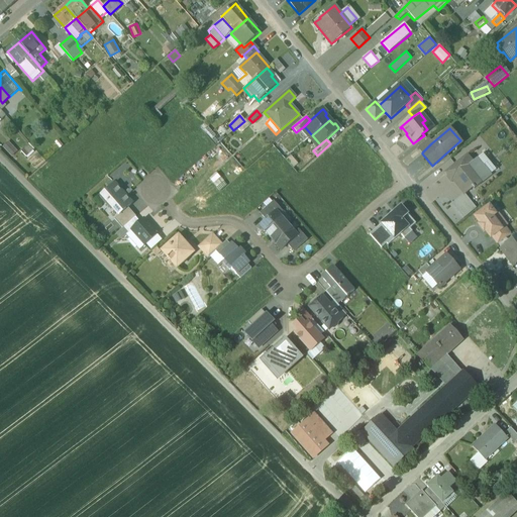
[(428,139),(417,148),(421,153),(422,153),(422,152),(431,143),(428,139)]
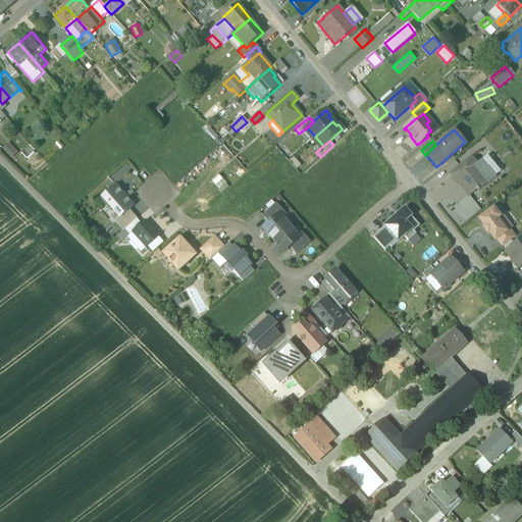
[(33,152),(28,147),(21,153),(27,158),(33,152)]
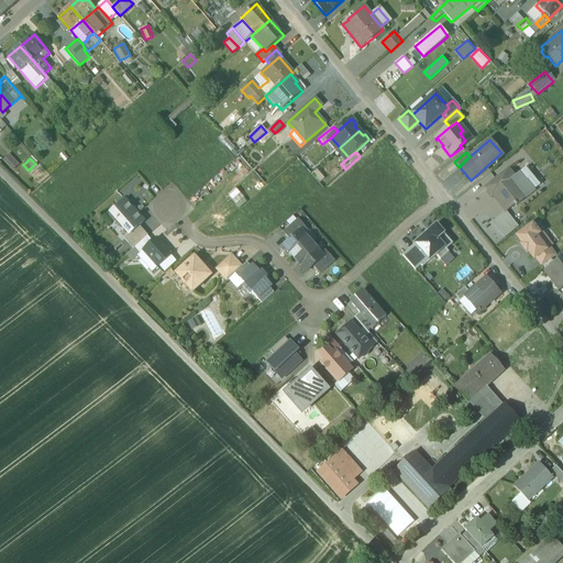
[(22,169),(14,162),(10,166),(18,174),(22,169)]
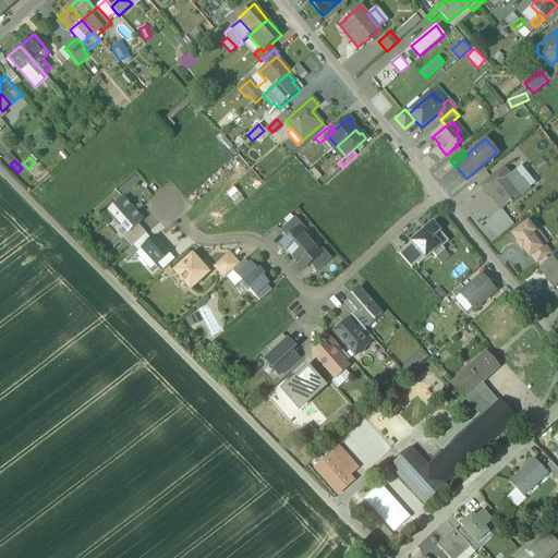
[(523,194),(504,169),(480,187),(486,196),(488,194),(500,209),(509,203),(511,205),(512,204),(512,203),(523,194)]
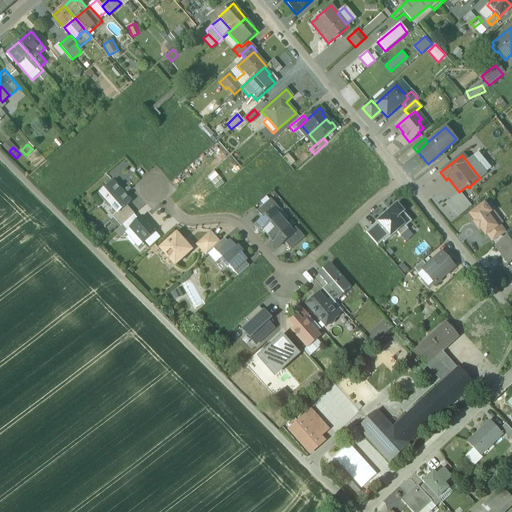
[(131,202),(113,182),(100,193),(117,213),(118,213),(126,206),(131,202)]
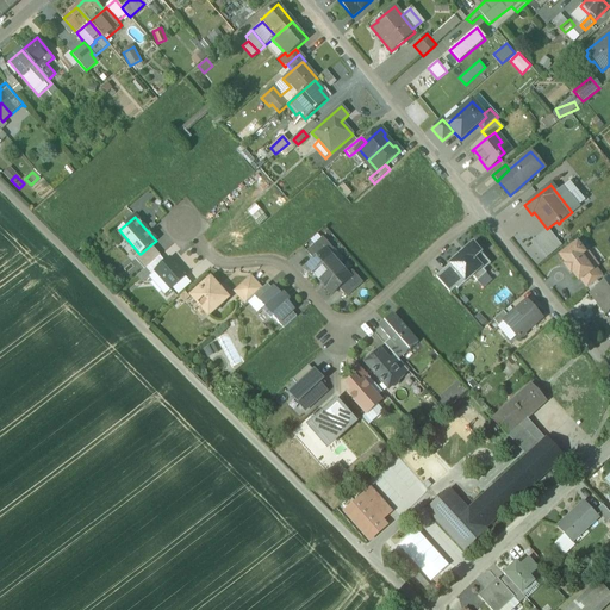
[(545,255),(560,244),(549,228),(534,238),(545,255)]
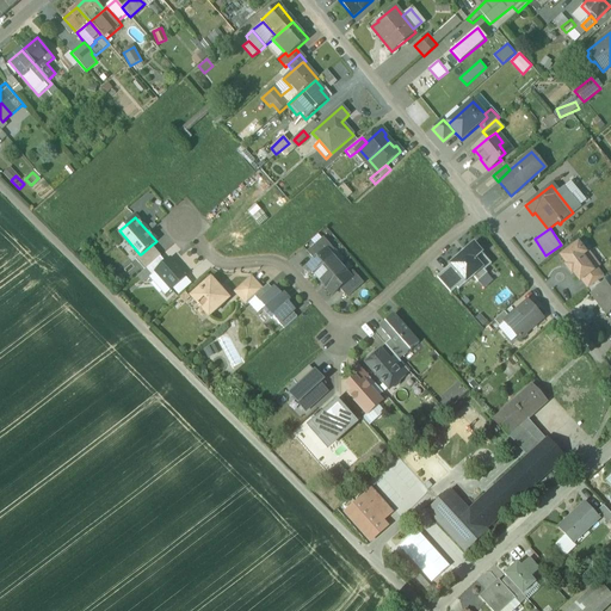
[(323,239),(308,253),(315,261),(326,252),(328,254),(333,250),(323,239)]
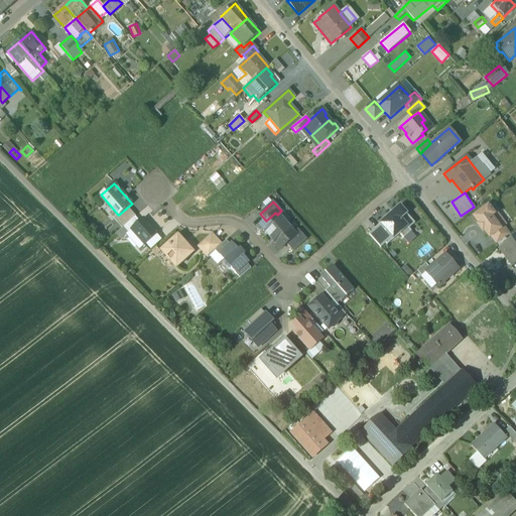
[(380,225),(393,240),(399,234),(403,239),(411,232),(409,229),(415,224),(400,207),(380,225)]
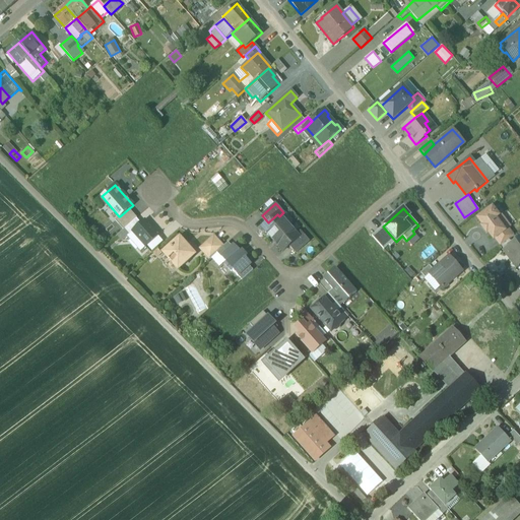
[(492,208),(477,218),(483,225),(481,226),(486,234),(488,232),(494,239),(495,238),(504,231),(495,218),(498,215),(497,215),(492,208)]
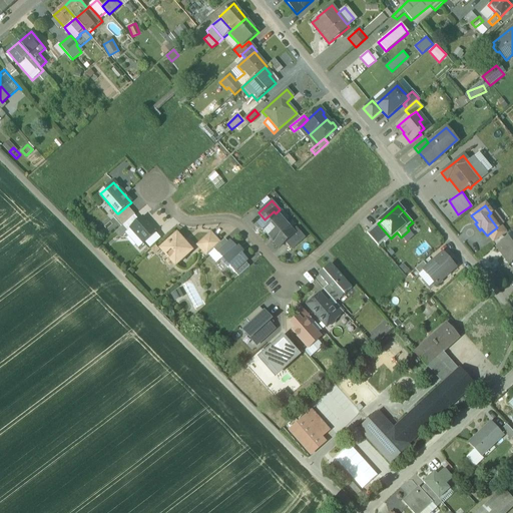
[(126,206),(118,213),(117,213),(113,217),(121,226),(134,215),(126,206)]
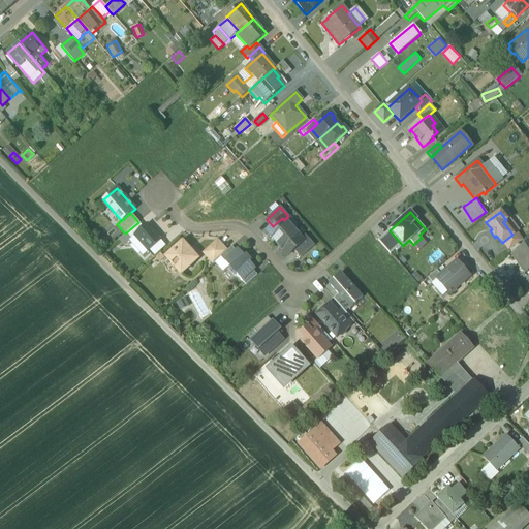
[(518,230),(507,217),(505,219),(506,219),(503,222),(512,235),(517,232),(518,230)]
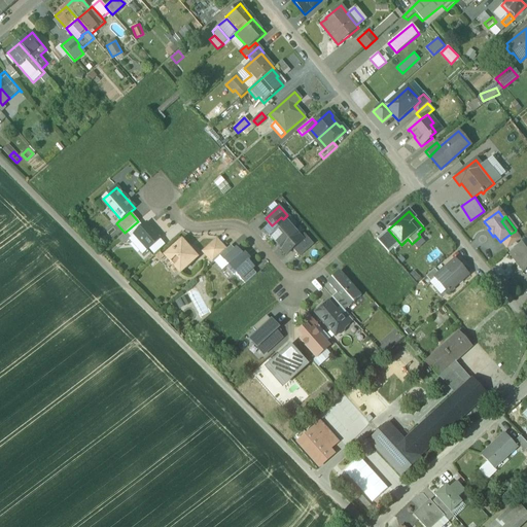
[(272,225),(266,231),(276,243),(291,229),(283,219),(281,217),(272,225)]
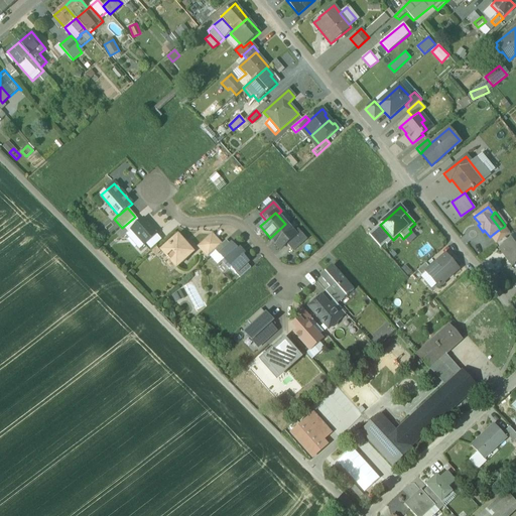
[(135,217),(123,227),(128,233),(131,231),(131,230),(139,222),(135,217)]
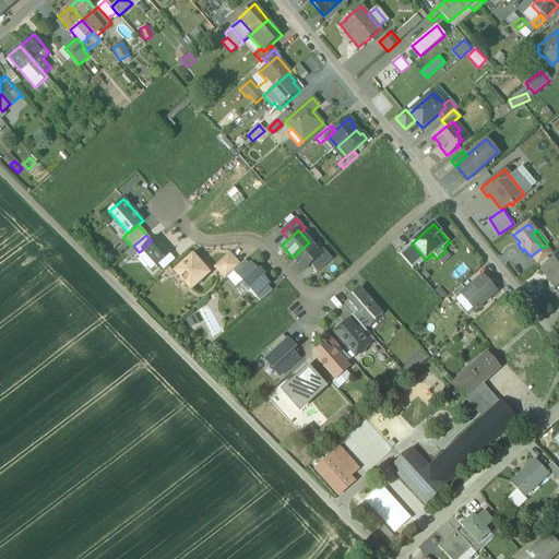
[(151,240),(142,249),(142,250),(156,265),(170,252),(165,246),(164,247),(155,237),(151,240)]
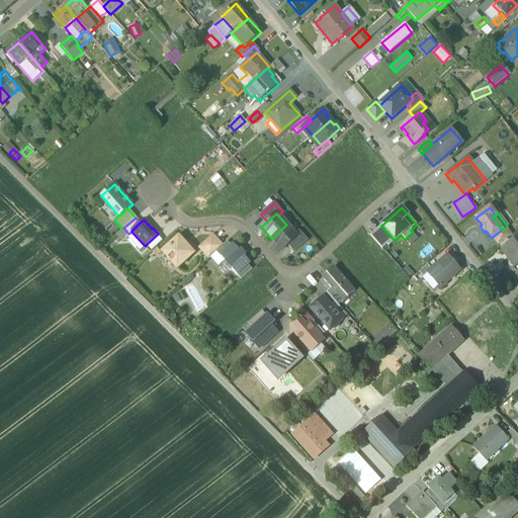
[(286,225),(271,239),(281,250),(287,245),(296,237),(294,235),(286,225)]
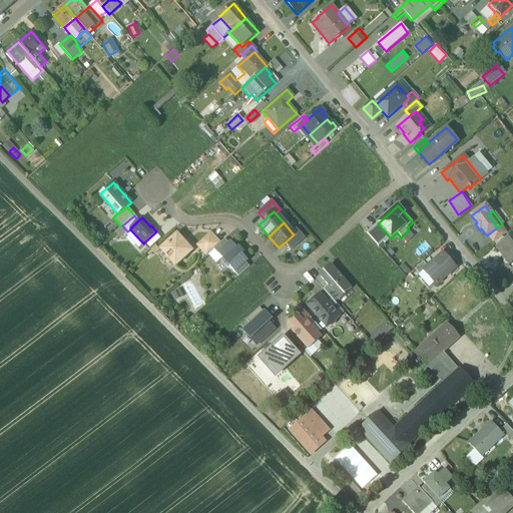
[(385,243),(391,238),(378,223),(367,233),(379,246),(384,241),(385,243)]
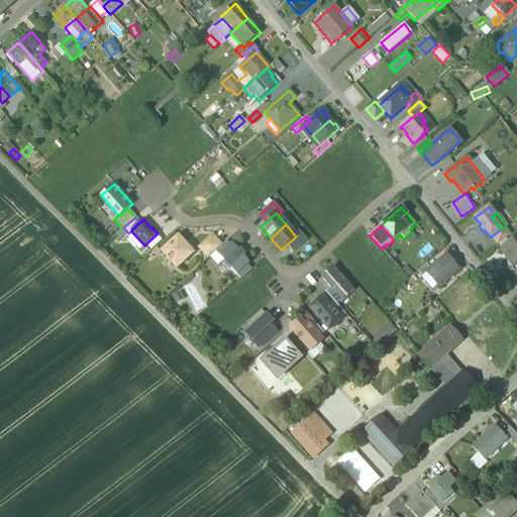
[(501,229),(492,236),(498,244),(510,234),(505,227),(501,229)]
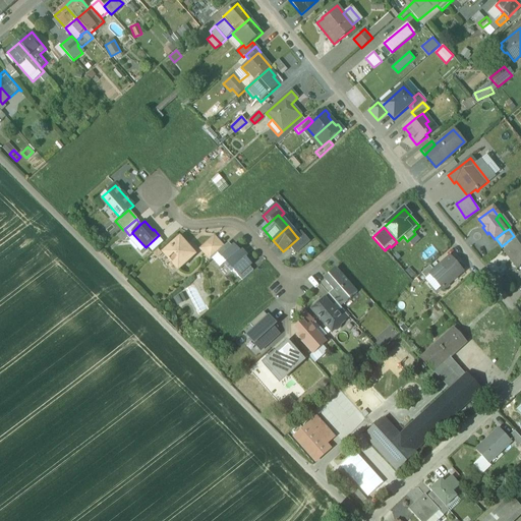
[(298,238),(289,246),(296,253),(309,242),(300,232),(296,236),(298,238)]
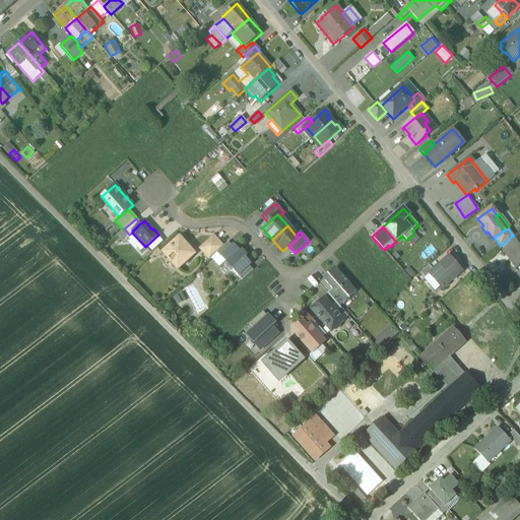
[(213,237),(200,249),(209,259),(216,253),(222,247),(213,237)]
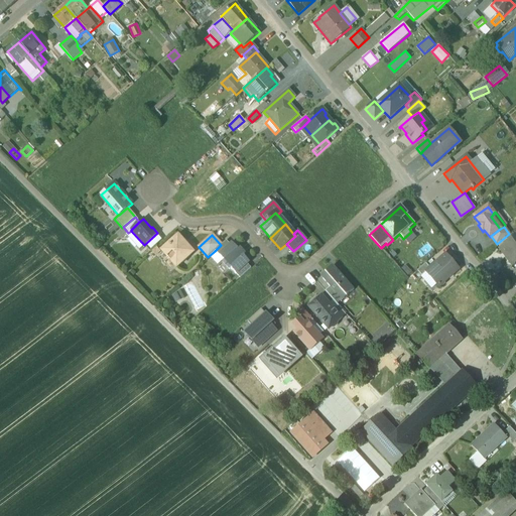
[(192,253),(178,236),(161,251),(176,267),(192,253)]
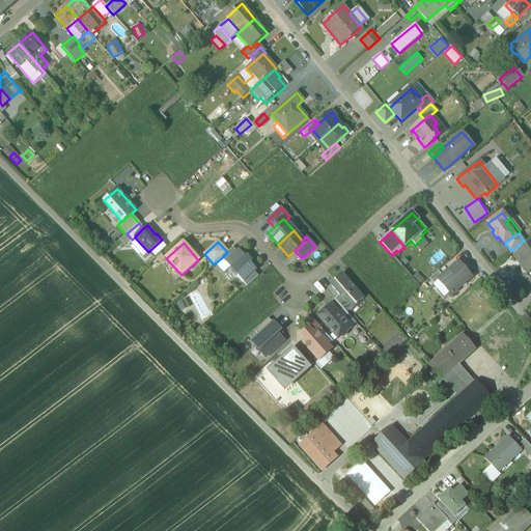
[(530,245),(530,244),(515,255),(527,271),(530,268),(530,245)]
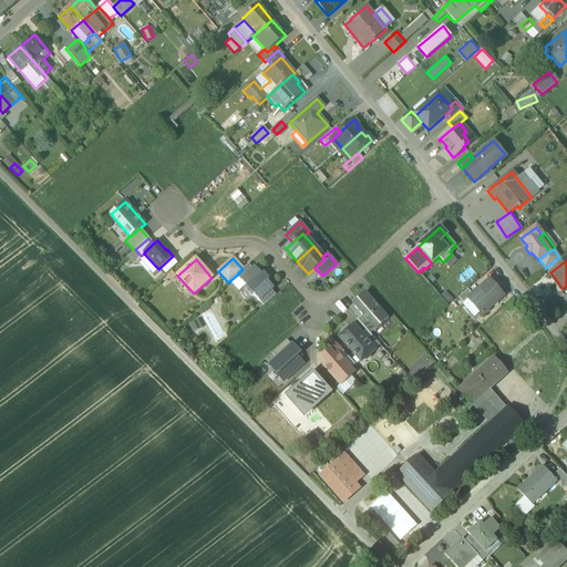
[(243,269),(236,276),(240,281),(253,270),(253,269),(248,265),(243,269)]
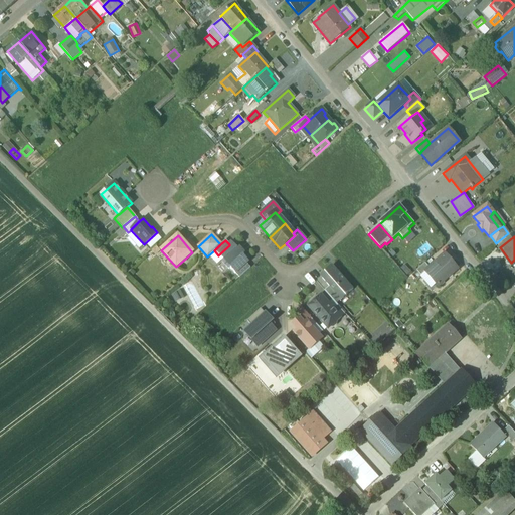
[(238,247),(237,248),(231,243),(229,244),(229,245),(218,255),(223,260),(221,262),(228,269),(230,268),(234,273),(245,263),(247,261),(242,255),(244,253),(238,247)]
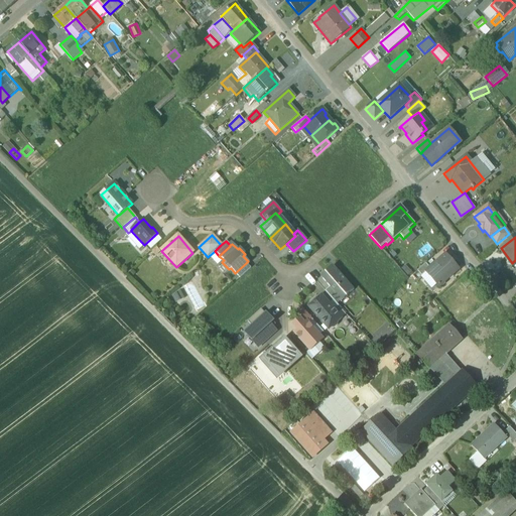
[(429,268),(425,272),(438,286),(459,269),(445,254),(429,268)]
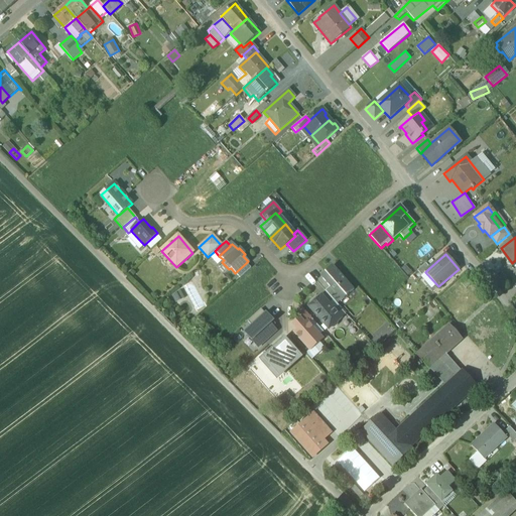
[(246,263),(235,273),(240,278),(251,268),(246,263)]
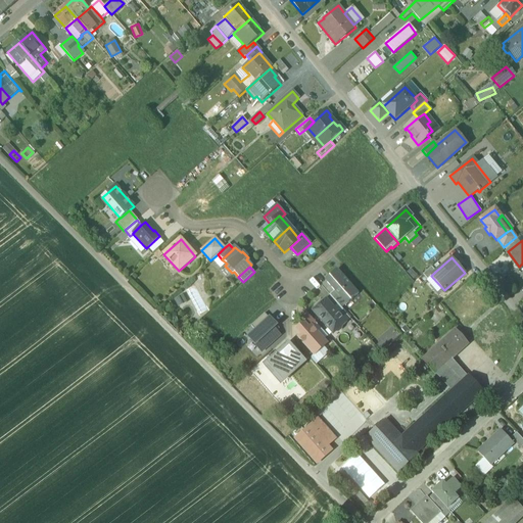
[(431,267),(423,275),(427,280),(431,276),(435,272),(431,267)]
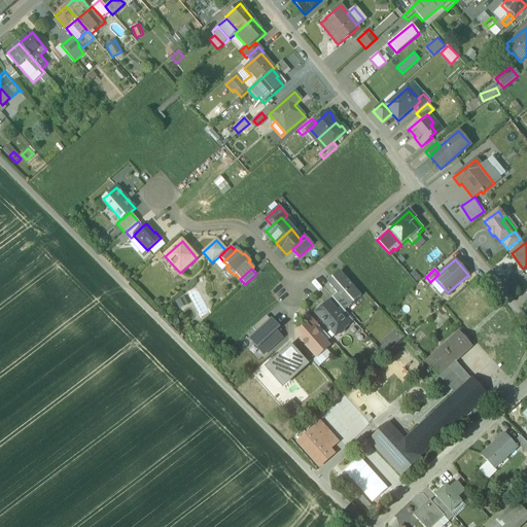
[(361,296),(340,272),(331,278),(334,281),(329,284),(337,293),(348,307),(349,307),(361,296)]
